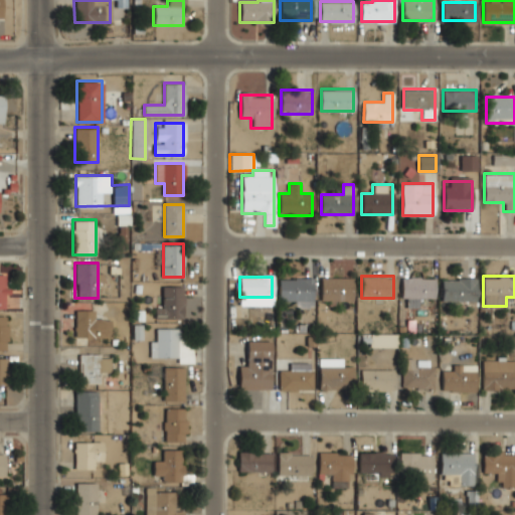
[(352,301),(352,277),(320,277),(320,301),(352,301)]
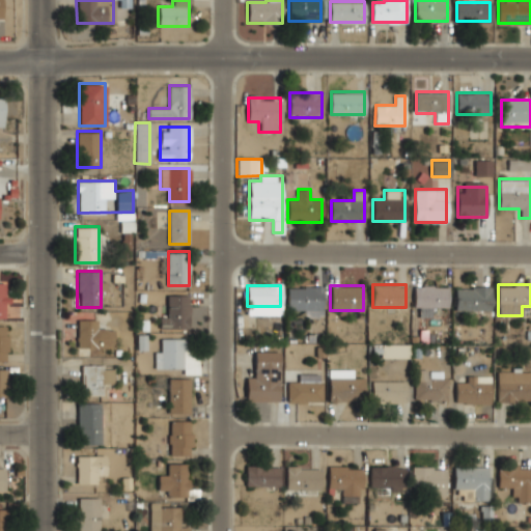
[(414,285),(414,307),(447,307),(447,285),(414,285)]
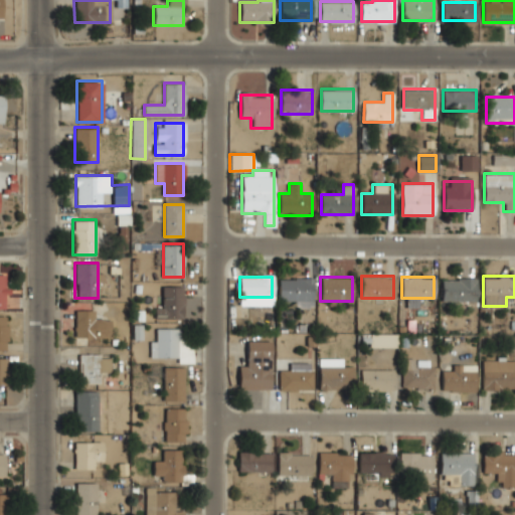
[(475,277),(441,277),(441,301),(475,301),(475,277)]
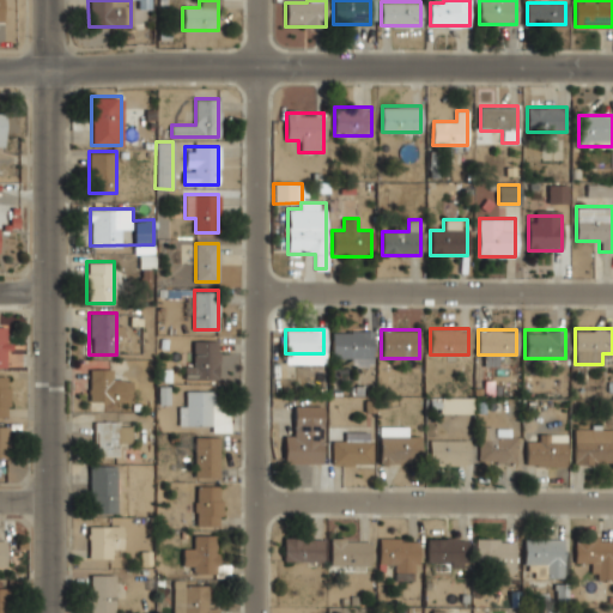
[(371,332),(332,332),(332,358),(352,358),(352,368),(371,368),(371,332)]
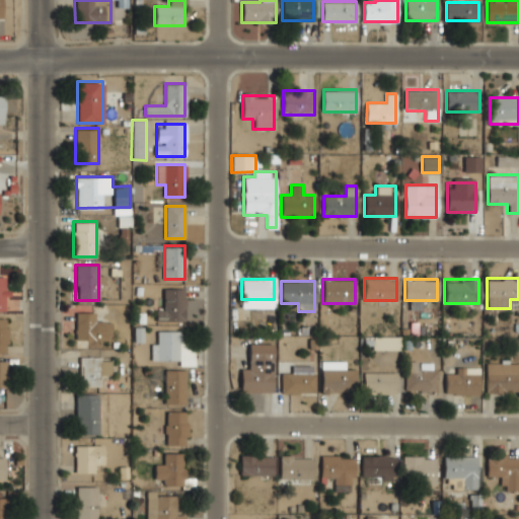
[(165,288),(165,310),(156,310),(156,320),(184,320),(184,288),(165,288)]
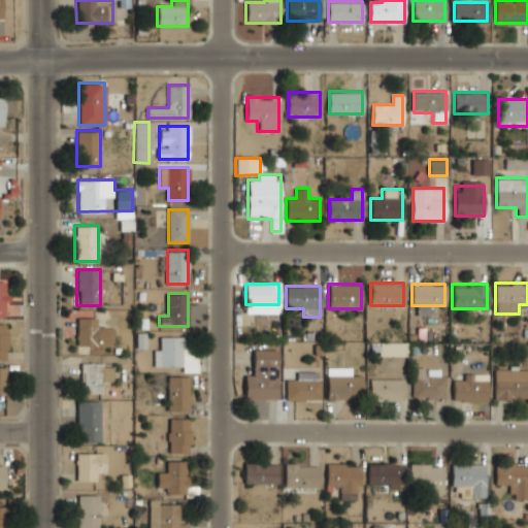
[(112,345),(112,327),(96,327),(96,318),(76,318),(76,345),(112,345)]
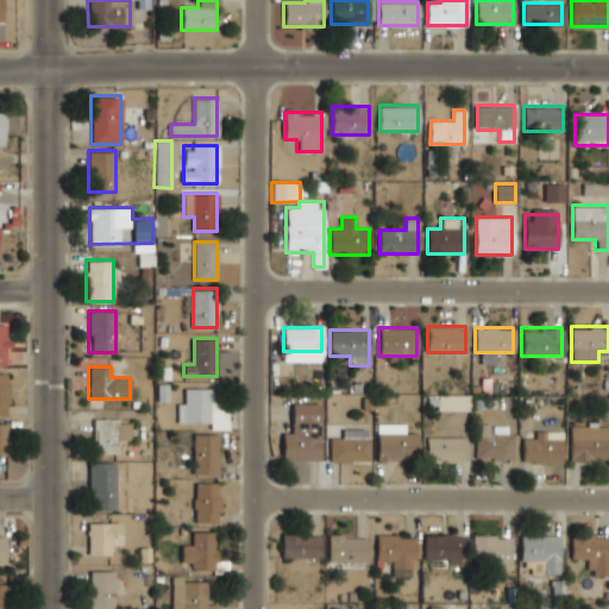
[(217,388),(179,388),(179,422),(217,422),(217,388)]
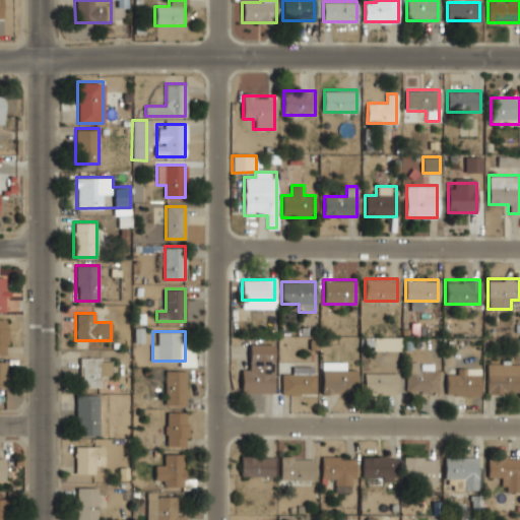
[(400,349),(400,336),(369,336),(369,349),(400,349)]
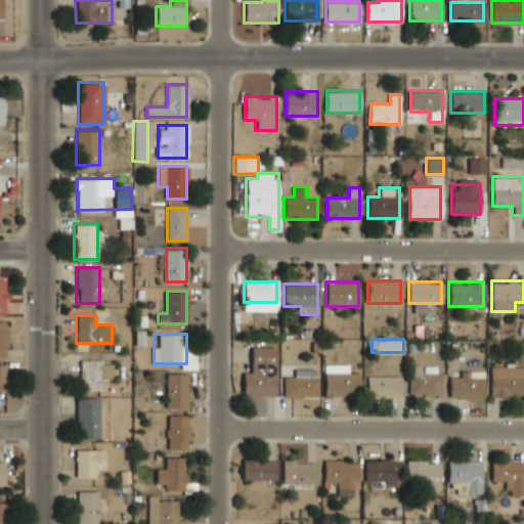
[(243,395),(275,395),(275,346),(252,346),(252,370),(243,370),(243,395)]
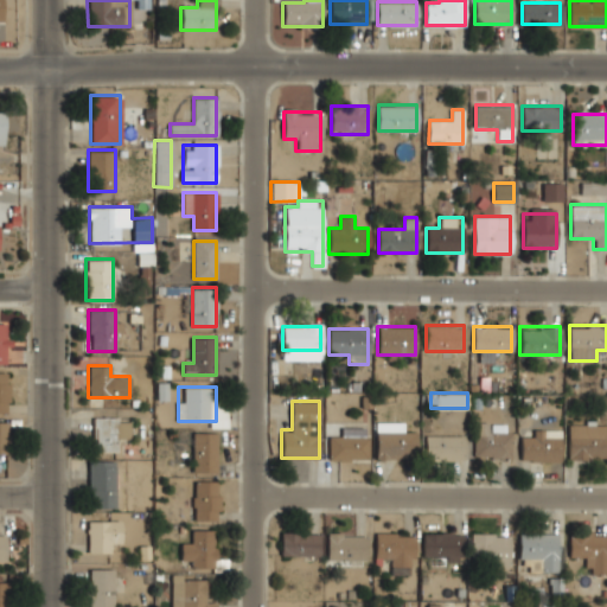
[(129,439),(129,417),(93,417),(93,452),(117,452),(117,439),(129,439)]
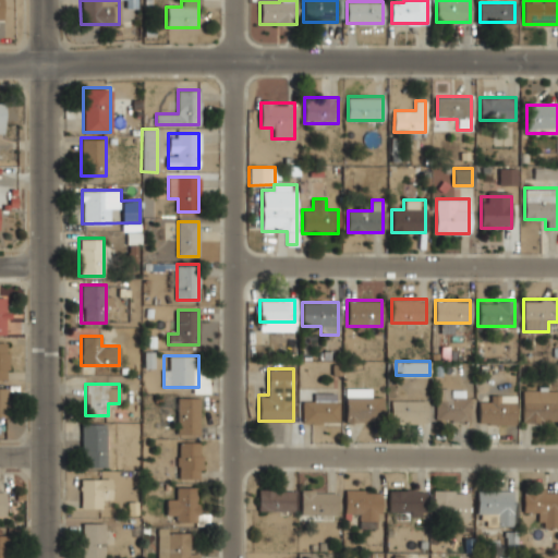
[(371,388),(346,388),(346,421),(383,421),(383,398),(371,398),(371,388)]
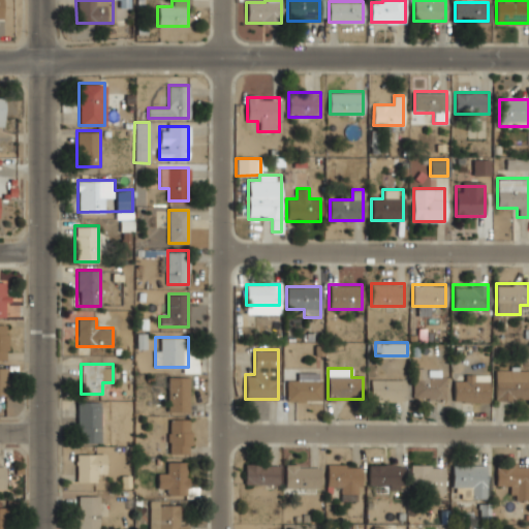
[(412,399),(444,399),(444,368),(412,368),(412,399)]
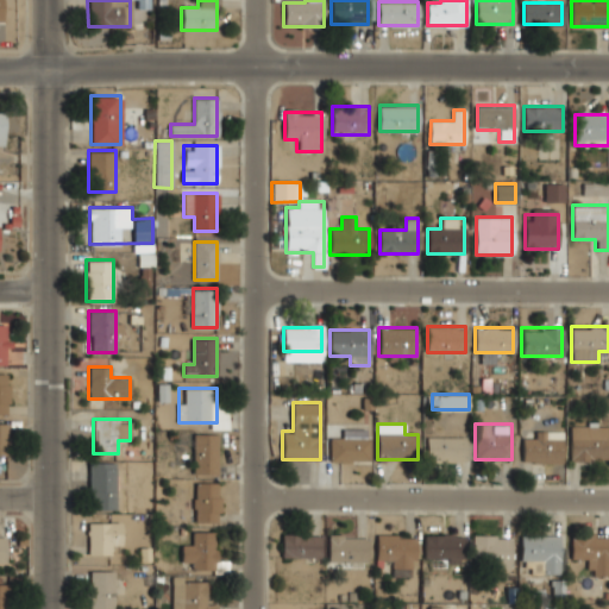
[(608,462),(608,424),(570,424),(570,462),(608,462)]
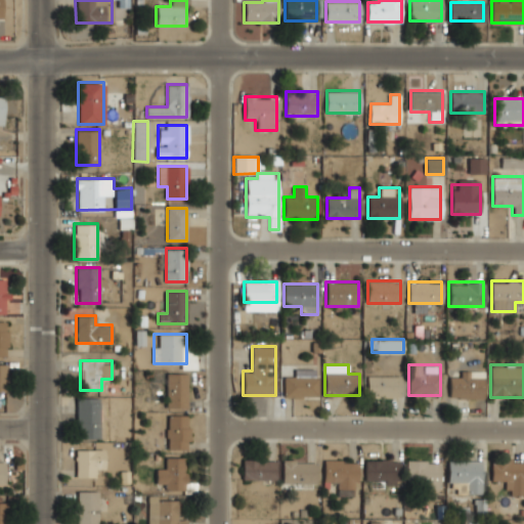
[(484,398),(484,369),(460,369),(460,378),(449,378),(449,398),(484,398)]
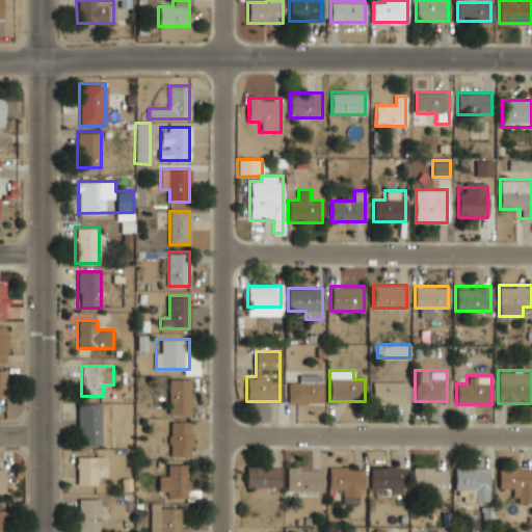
[(168,415),(189,415),(189,378),(168,378),(168,415)]
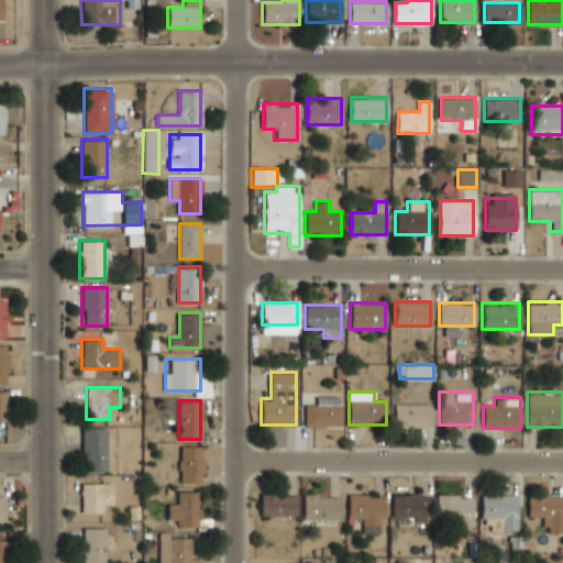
[(342,427),(342,404),(305,404),(305,427),(342,427)]
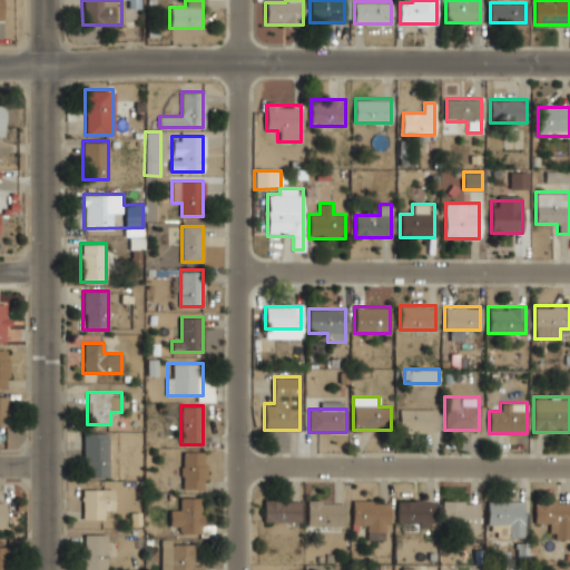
[(399,431),(435,431),(435,409),(399,409),(399,431)]
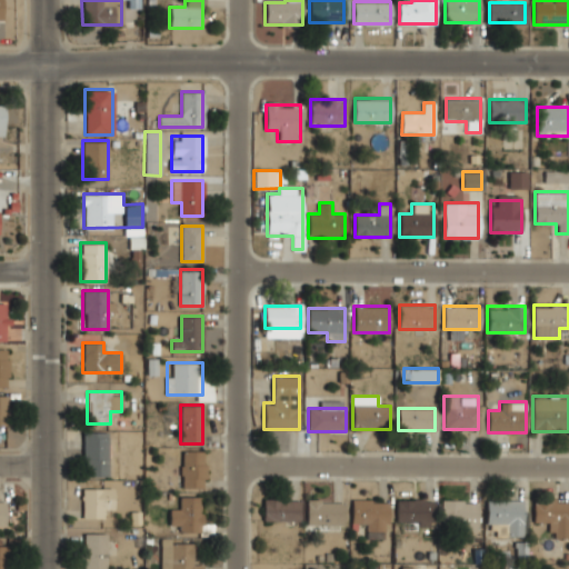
[(109,431),(82,431),(82,476),(109,476),(109,431)]
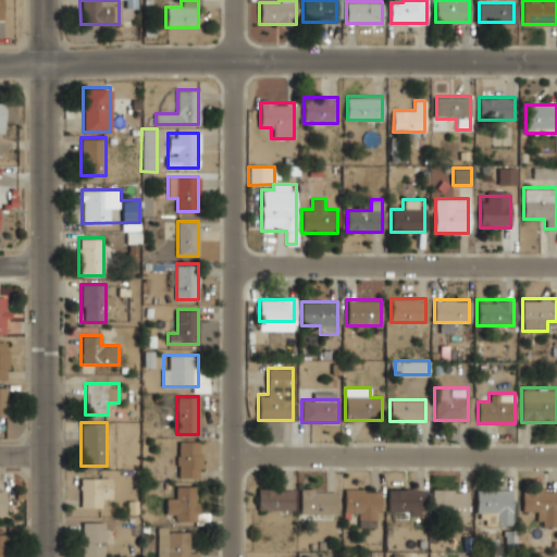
[(200,478),(200,441),(177,441),(177,478),(200,478)]
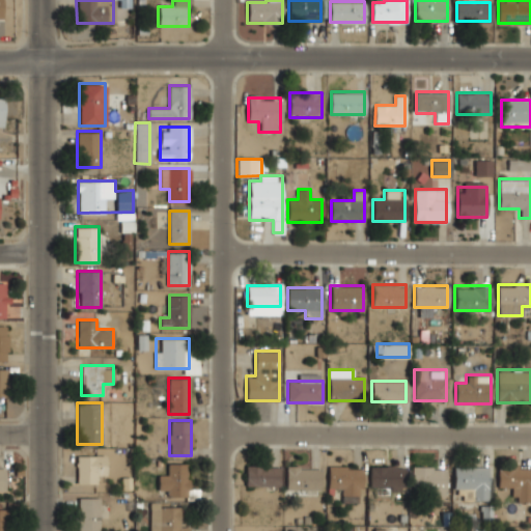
[(107,455),(77,454),(76,483),(106,483),(107,455)]
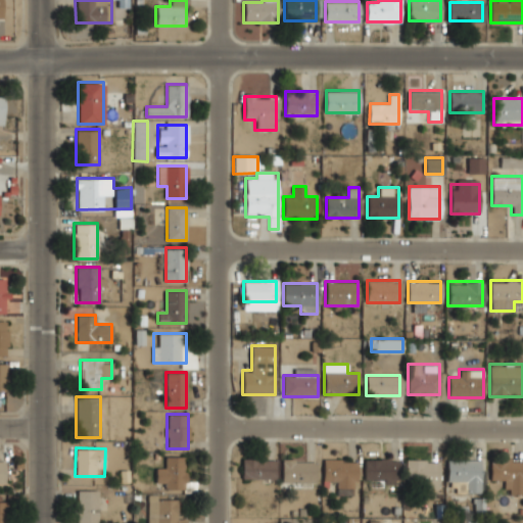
[(186,456),(165,456),(165,467),(158,467),(159,490),(193,490),(193,482),(186,482),(186,456)]
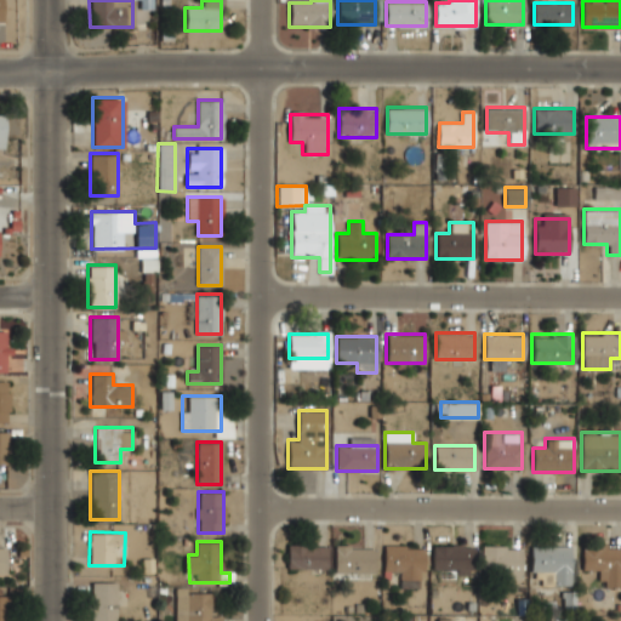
[(288,568),(326,568),(326,545),(288,545),(288,568)]
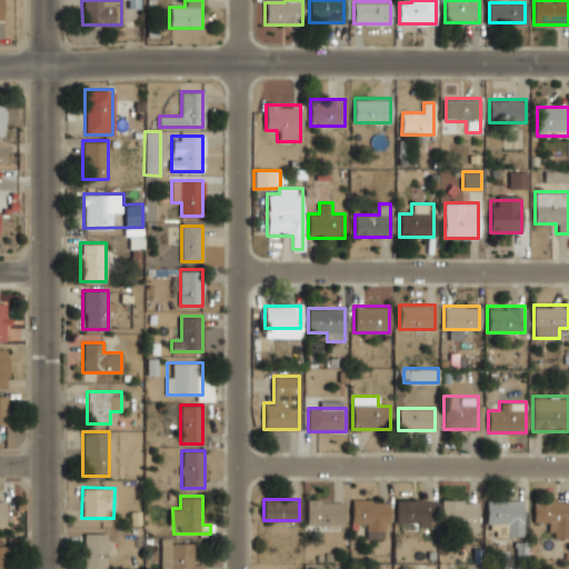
[(306,525),(342,525),(342,499),(306,499),(306,525)]
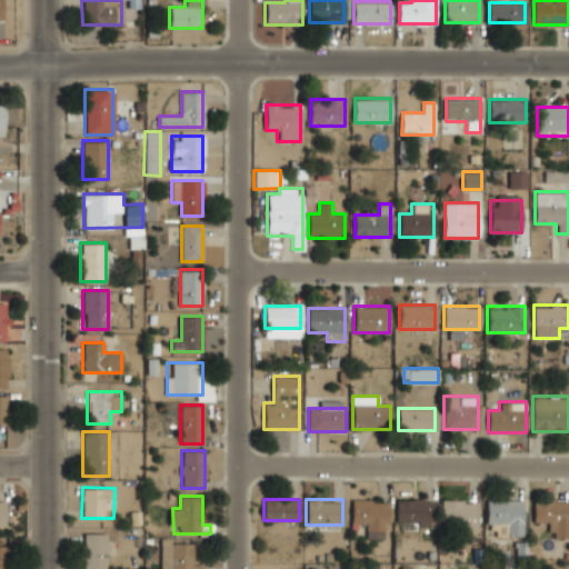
[(351,499),(351,523),(365,523),(365,539),(387,539),(387,499),(351,499)]
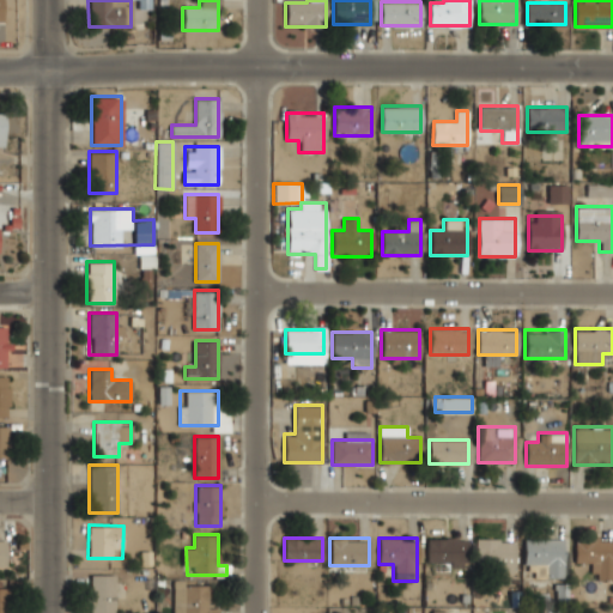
[(467,538),(428,538),(428,566),(467,566),(467,538)]
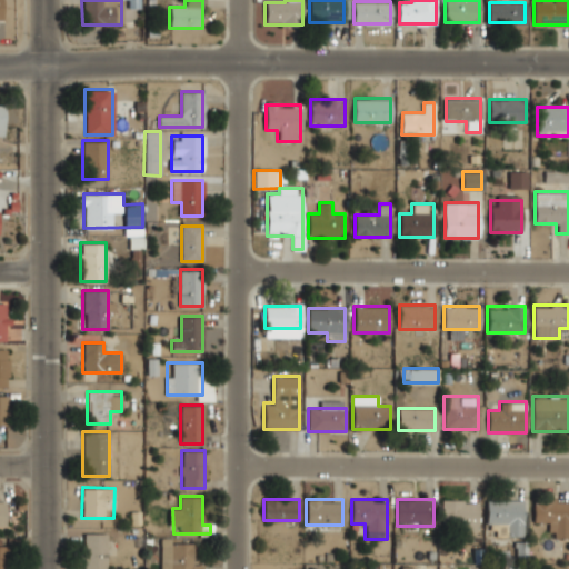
[(478,500),(442,500),(442,527),(478,527),(478,500)]
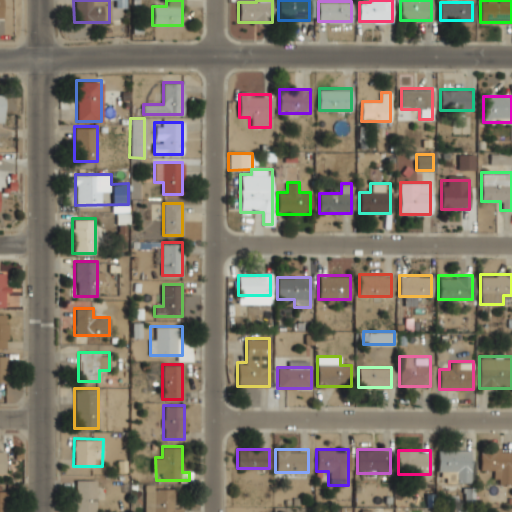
[(474,483),(474,450),(438,450),(438,472),(457,472),(457,483),(474,483)]
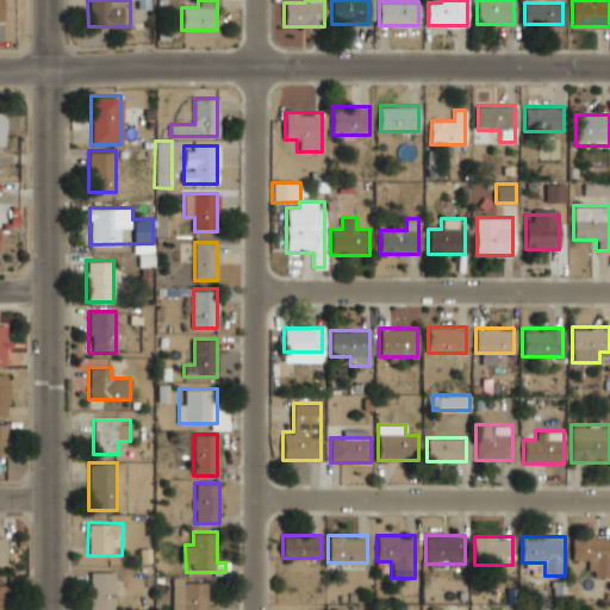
[(609,577),(609,536),(572,536),(572,562),(591,562),(591,577),(609,577)]
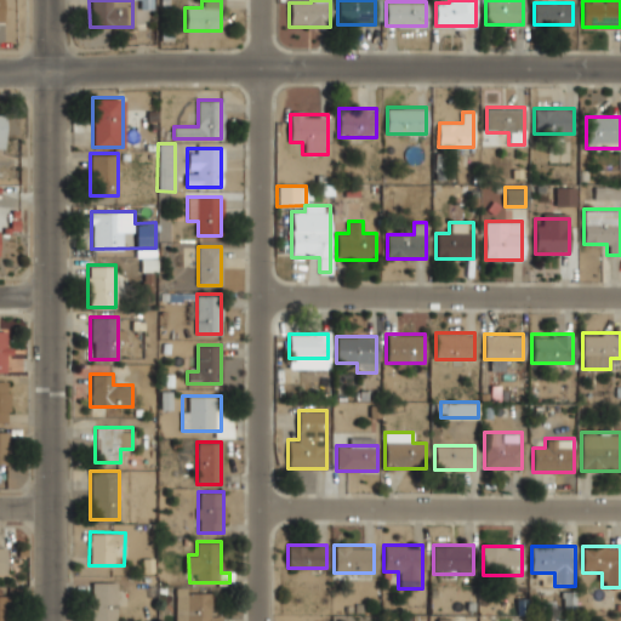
[(91,620),(117,620),(117,581),(91,581),(91,620)]
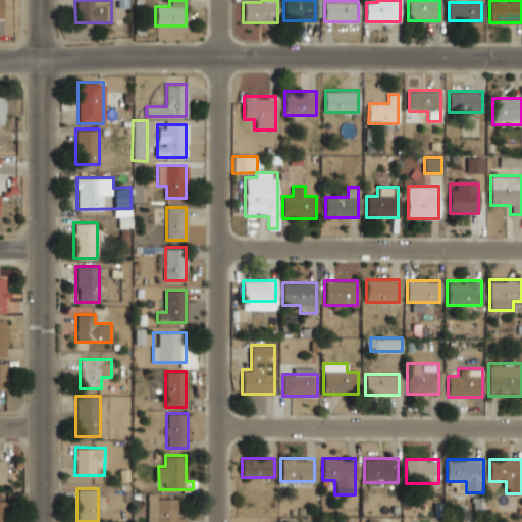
[(186,521),(186,517),(176,517),(176,498),(148,498),(148,521),(186,521)]
